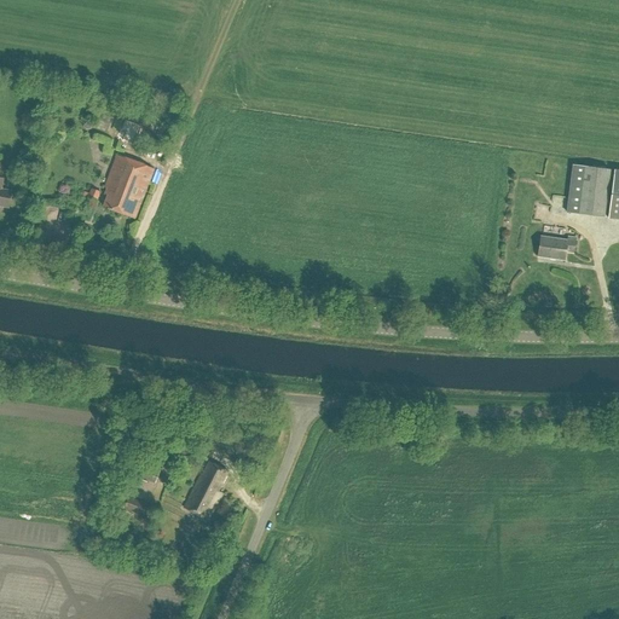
[(128,103),(125,114),(134,117),(138,106),(128,103)]
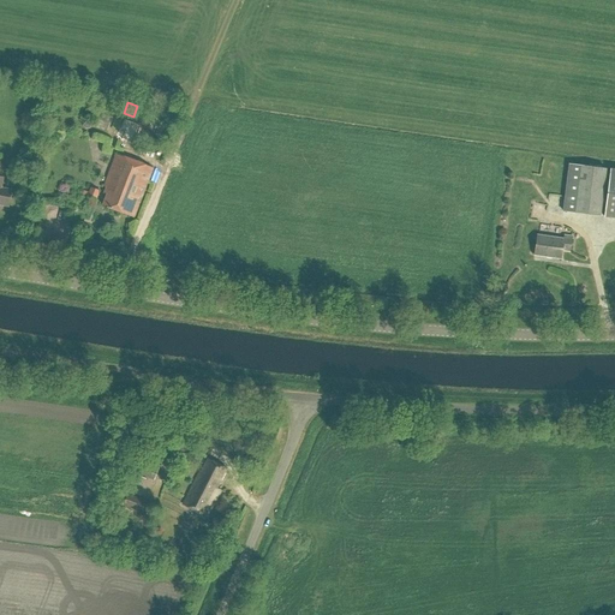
[(7,107),(0,113),(5,118),(12,112),(7,107)]
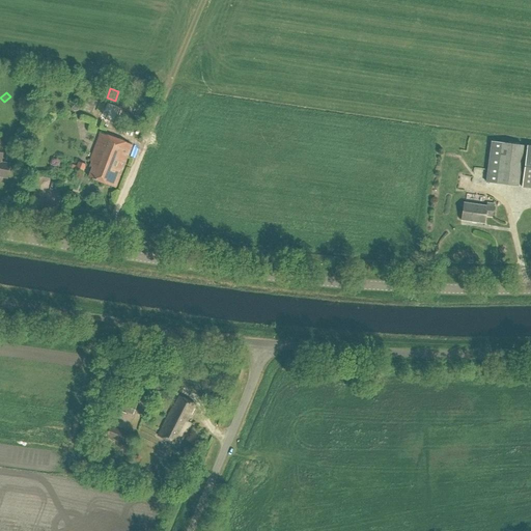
[(102,122),(109,126),(115,110),(104,105),(101,114),(104,115),(102,122)]
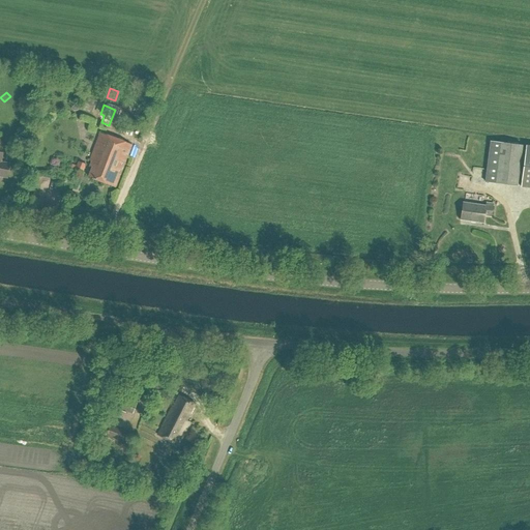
[(115,187),(131,145),(100,133),(89,160),(91,162),(89,167),(92,168),(88,177),(115,187)]
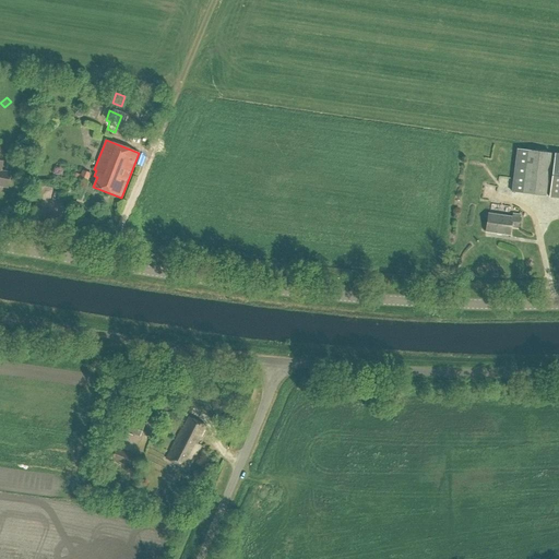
[(0,186),(8,188),(10,173),(1,170),(2,162),(0,161),(0,149),(0,146),(0,145),(0,186)]
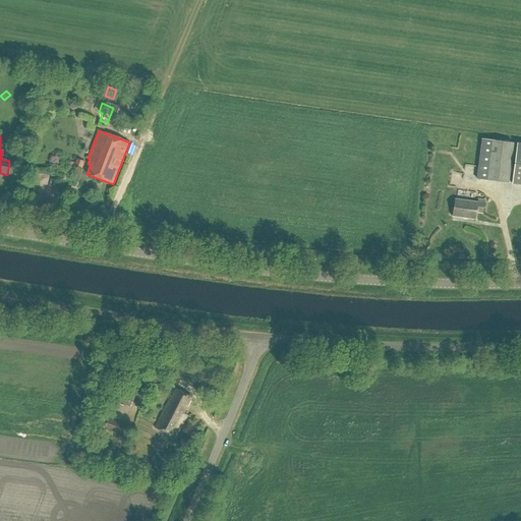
[(510,182),(515,142),(481,138),(476,179),(510,182)]
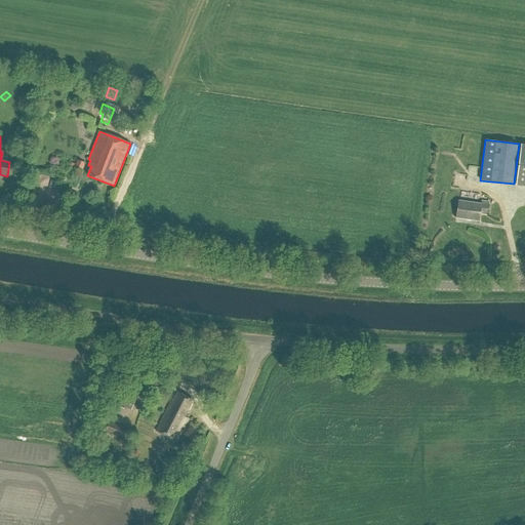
[(524,185),(524,144),(520,144),(515,185),(524,185)]
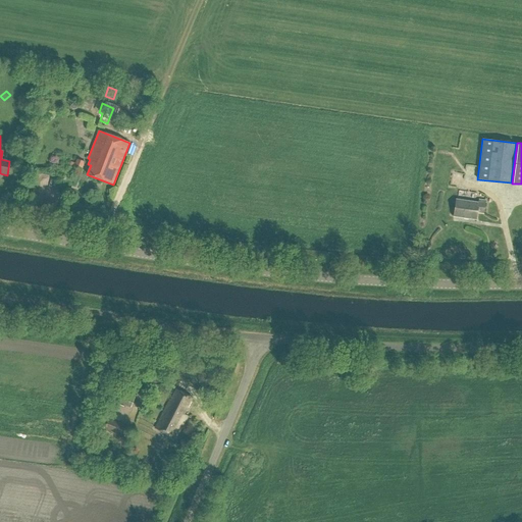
[(83,170),(86,162),(77,160),(74,167),(83,170)]
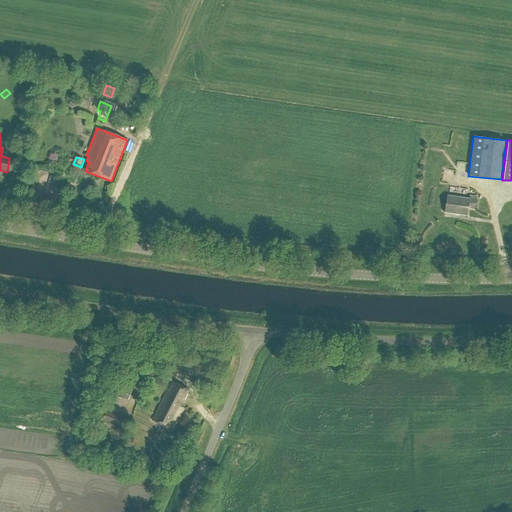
[(455,182),(468,182),(468,166),(456,166),(455,182)]
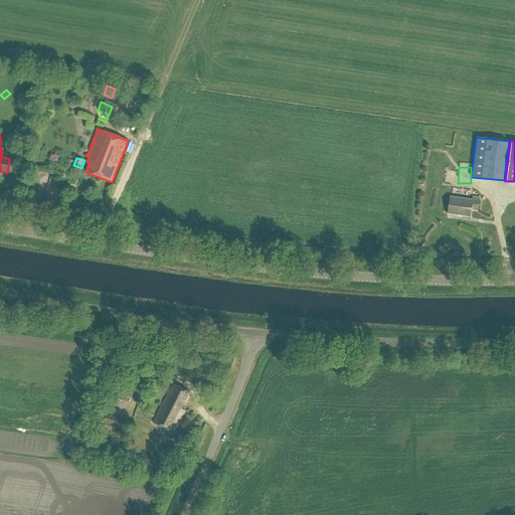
[(446,173),(445,185),(456,186),(457,174),(446,173)]
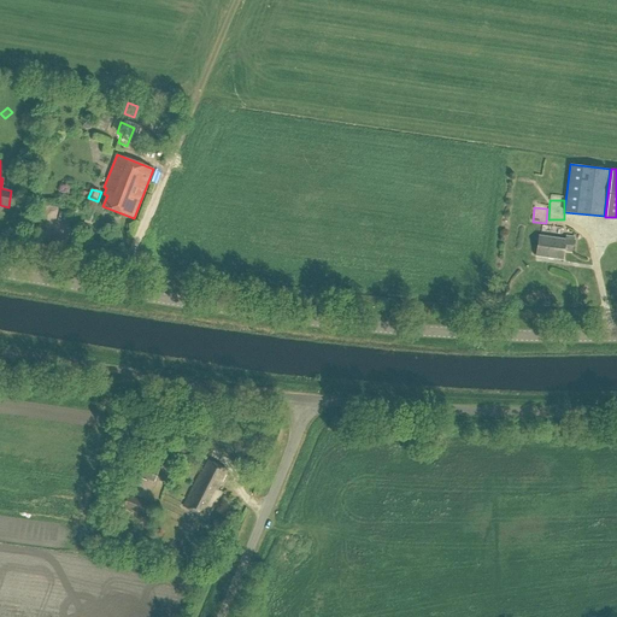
[(564,240),(539,235),(535,254),(562,259),(563,251),(571,252),(573,238),(565,236),(564,240)]
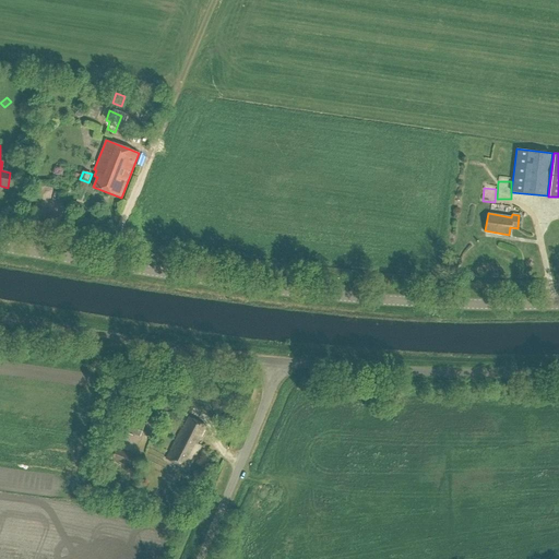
[(511,241),(512,235),(486,232),(485,238),(511,241)]
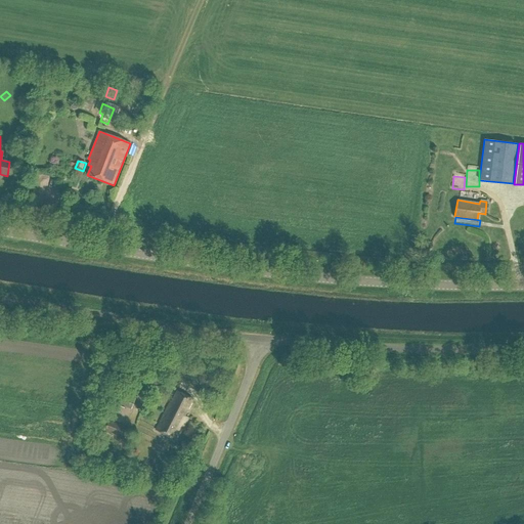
[(105,431),(120,393),(111,390),(96,427),(105,431)]
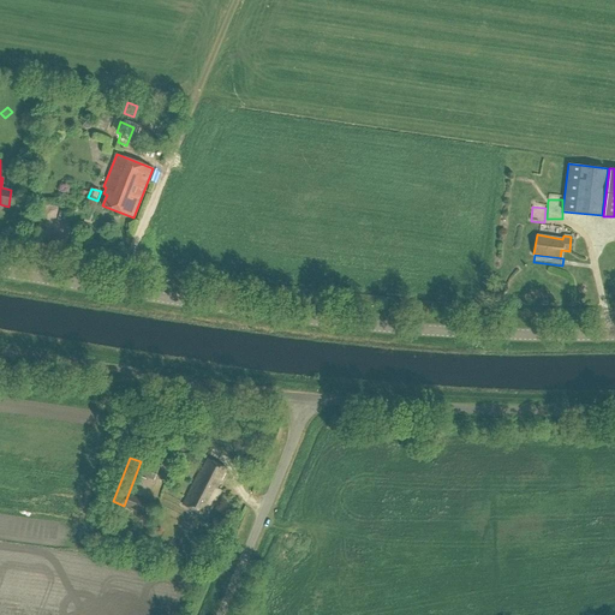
[(155,481),(162,461),(155,459),(153,467),(142,464),(137,475),(155,481)]
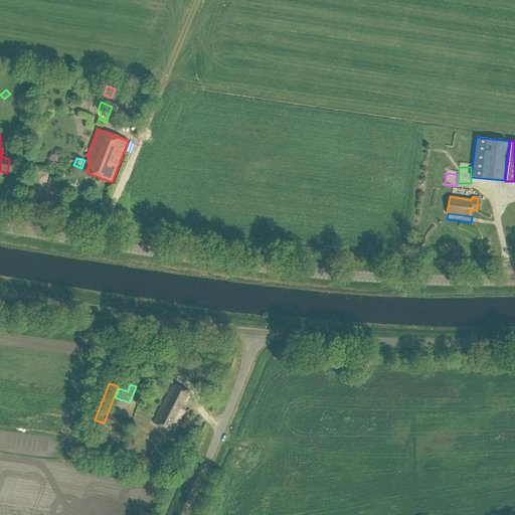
[(181,408),(190,392),(174,384),(169,394),(168,394),(153,422),(173,433),(185,410),(181,408)]
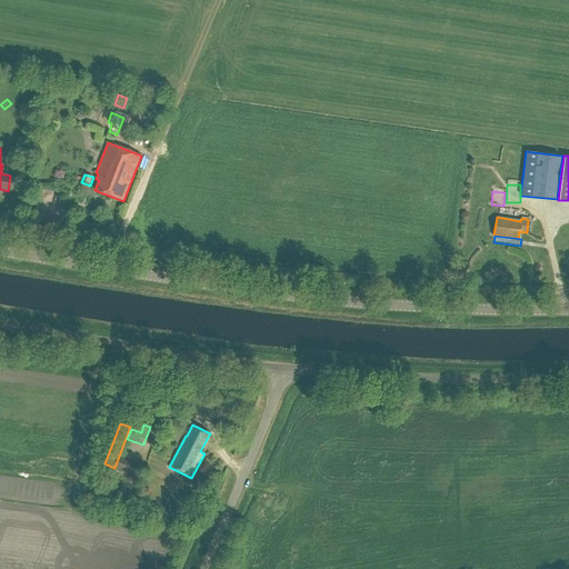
[(137,477),(140,466),(119,457),(115,468),(137,477)]
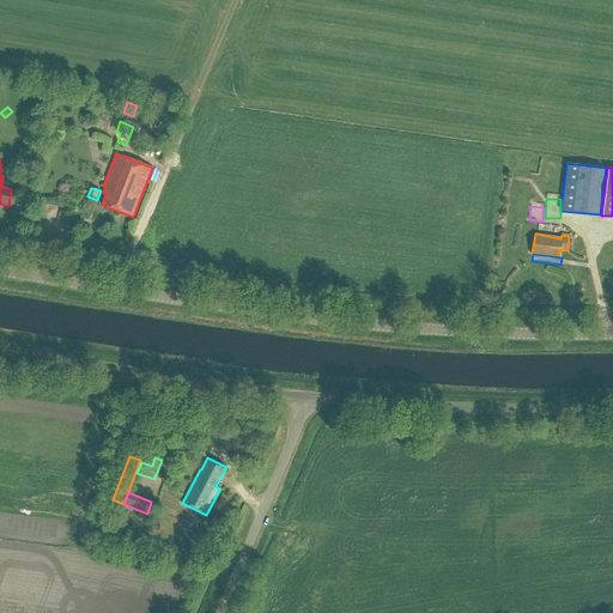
[(278,552),(273,562),(279,564),(284,553),(278,552)]
